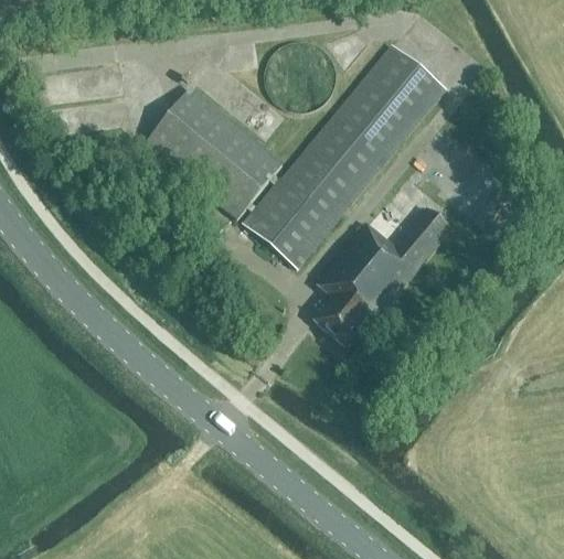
[(299,113),(305,113),(310,111),(316,109),(320,106),(325,103),(329,98),(331,94),(333,88),(336,83),(336,77),(336,72),(333,66),(331,61),(329,56),(325,52),(320,49),(316,45),(310,43),(305,42),(299,41),(294,42),(288,43),(284,45),(278,49),(274,52),(270,56),(267,61),(265,66),(264,72),(264,77),(264,83),(265,88),(267,94),(270,98),(274,103),(278,106),(284,109),(288,111),(294,113),(299,113)]
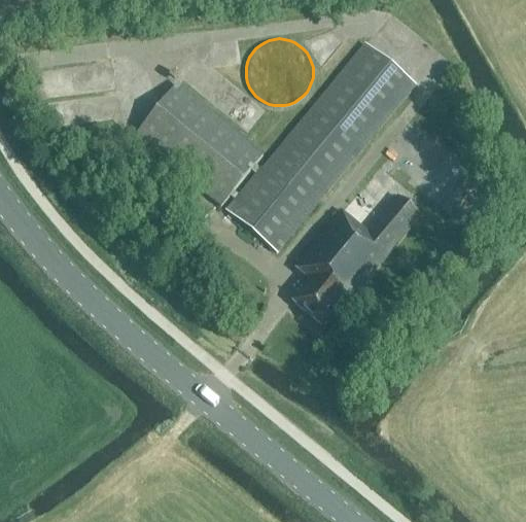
[(276,250),(415,82),(365,41),(226,209),(276,250)]
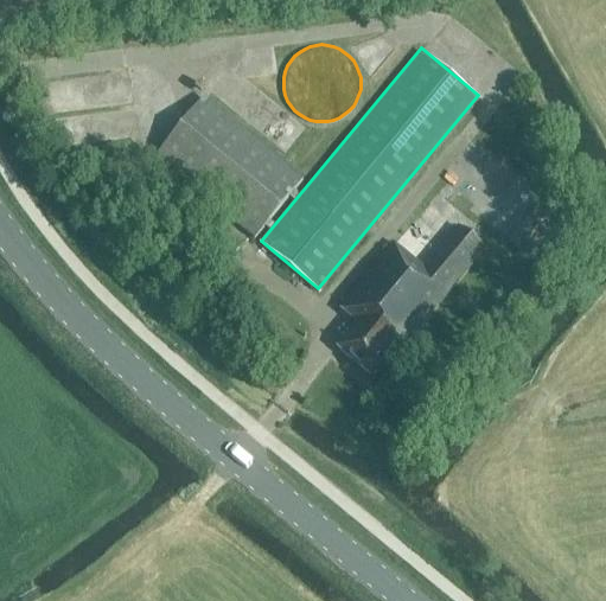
[(254,236),(304,177),(205,94),(155,153),(254,236)]
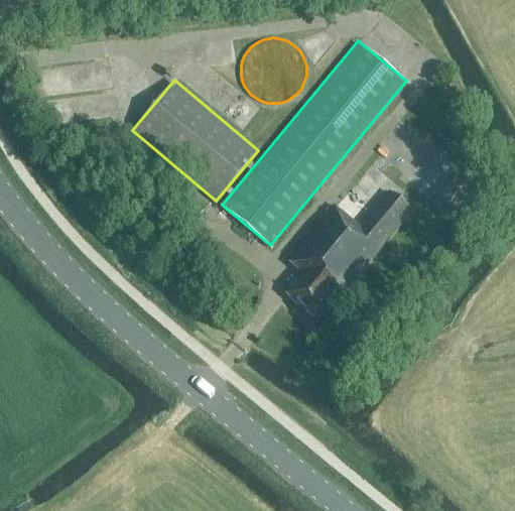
[(466,231),(498,194),(465,165),(433,204),(466,231)]
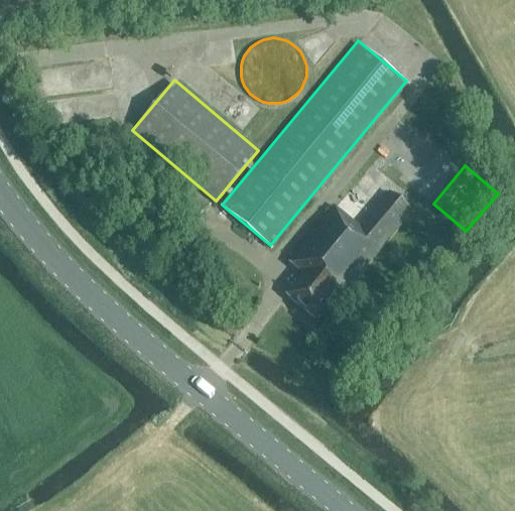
[(303,272),(286,292),(315,317),(331,299),(334,302),(412,209),(389,189),(379,201),(359,225),(335,205),(288,260),(303,272)]
